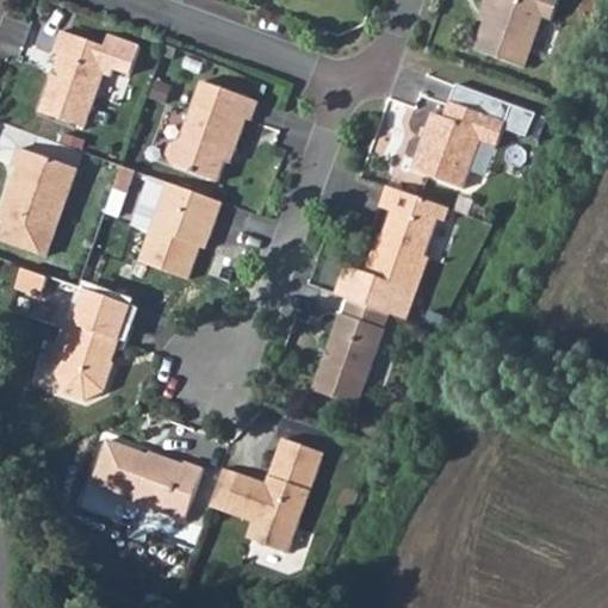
[(489,0),(483,22),(472,50),(523,68),(541,17),(550,19),(556,0),(489,0)]
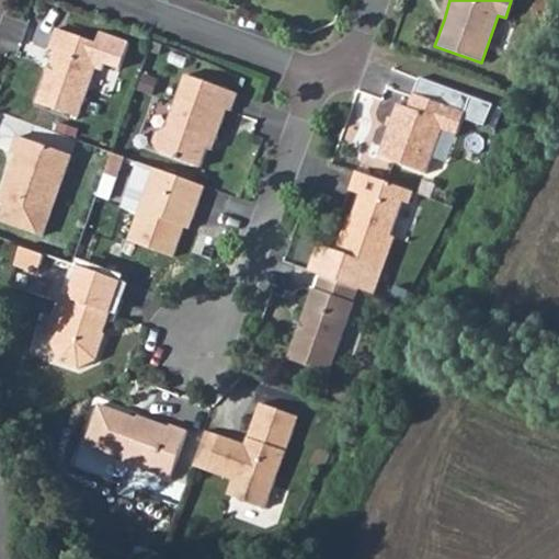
[(444,0),(438,18),(444,20),(449,0),(444,0)]
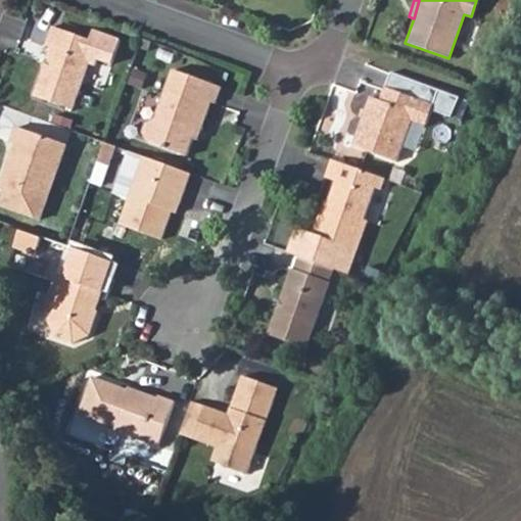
[(44,44),(49,46),(32,94),(70,108),(95,41),(50,25),(44,44)]
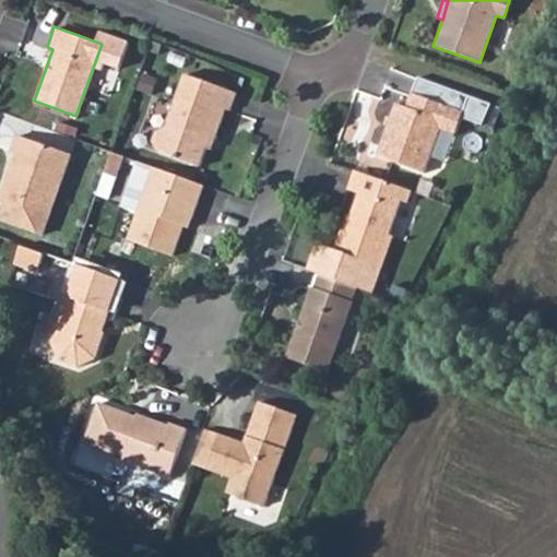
[(198,165),(204,146),(209,137),(213,138),(224,108),(229,109),(235,92),(184,73),(163,127),(153,131),(150,140),(155,150),(198,165)]
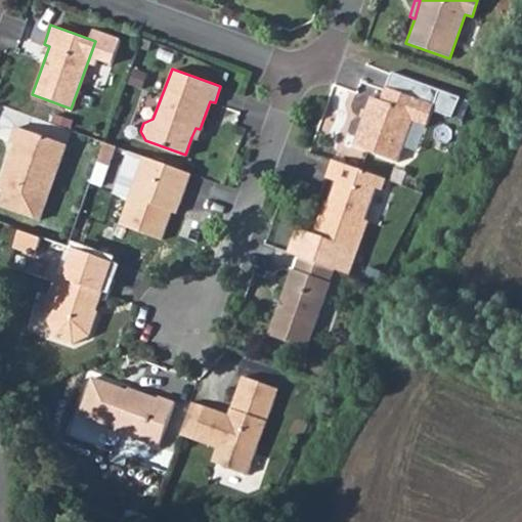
[(352,145),(397,162),(411,120),(426,125),(432,110),(451,116),(459,96),(390,71),(380,99),(371,96),(352,145)]
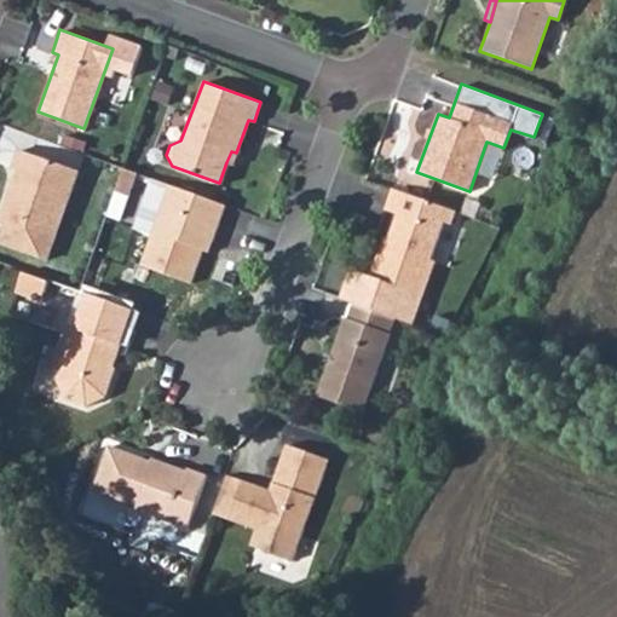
[(0,242),(45,258),(76,169),(17,149),(10,168),(16,169),(1,211),(7,213),(4,223),(0,232),(0,242)]
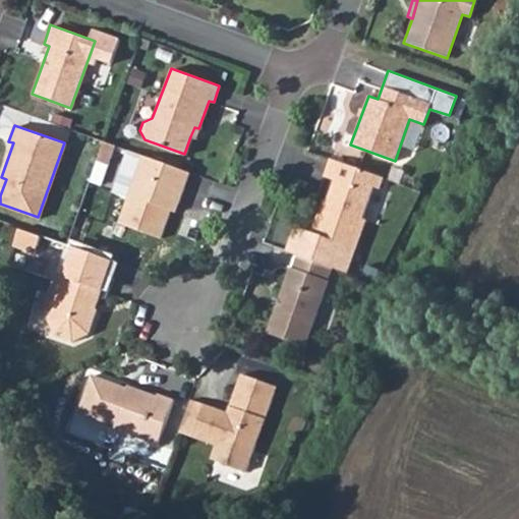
[(194,127),(190,136),(195,138),(198,128),(194,127)]
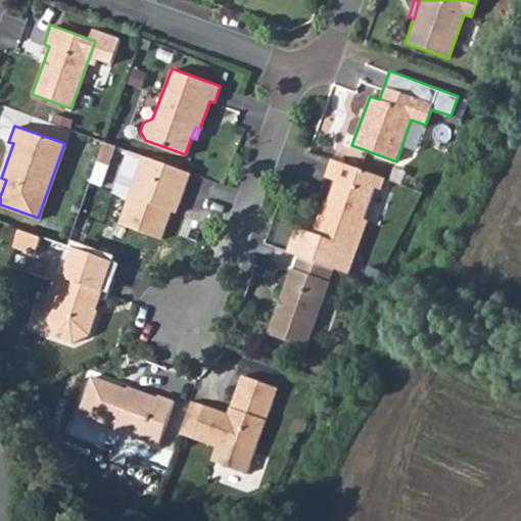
[(114,145),(102,141),(96,160),(107,164),(114,145)]
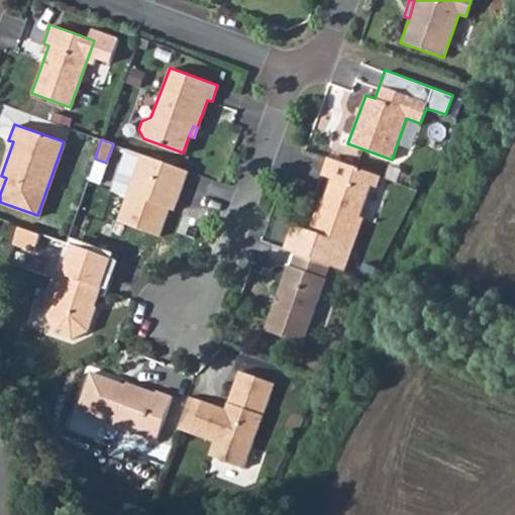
[(187,170),(140,153),(116,220),(158,235),(171,199),(176,201),(187,170)]
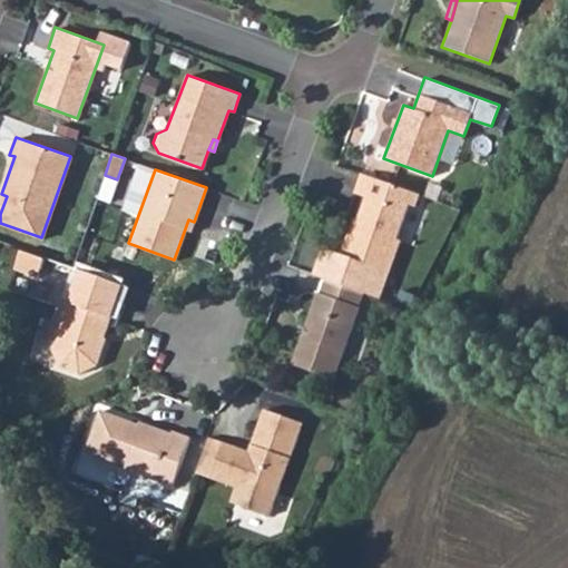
[(418,193),(359,172),(353,191),(364,195),(353,227),(349,226),(340,253),(322,246),(311,273),(324,277),(362,291),(379,297),(400,240),(394,237),(408,203),(414,205),(418,193)]
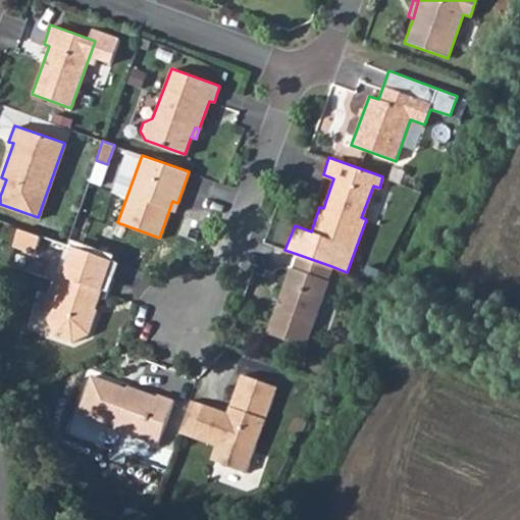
[(39,236),(17,228),(11,245),(33,253),(39,236)]
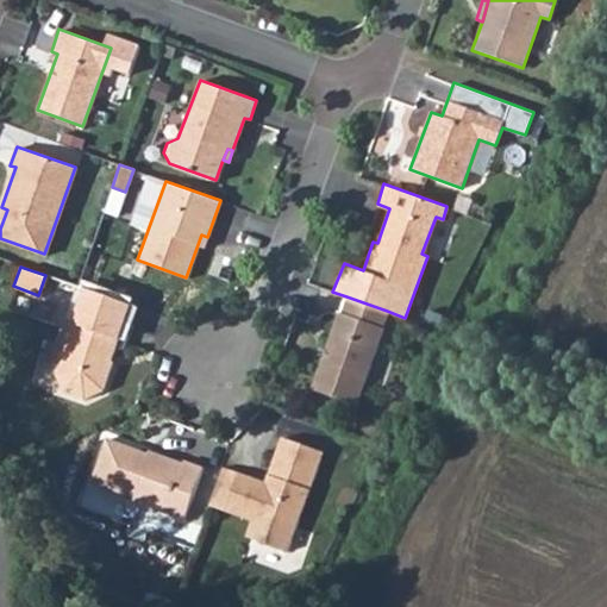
[(120,339),(132,305),(85,287),(73,320),(68,323),(61,343),(63,346),(54,371),(63,390),(83,398),(102,389),(112,361),(105,358),(108,349),(113,351),(118,339),(120,339)]
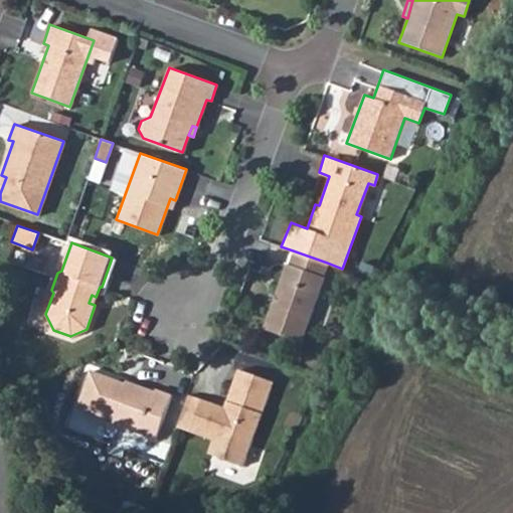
[(286,263),(263,328),(300,341),(323,277),(322,277),(327,263),(293,250),(288,264),(286,263)]
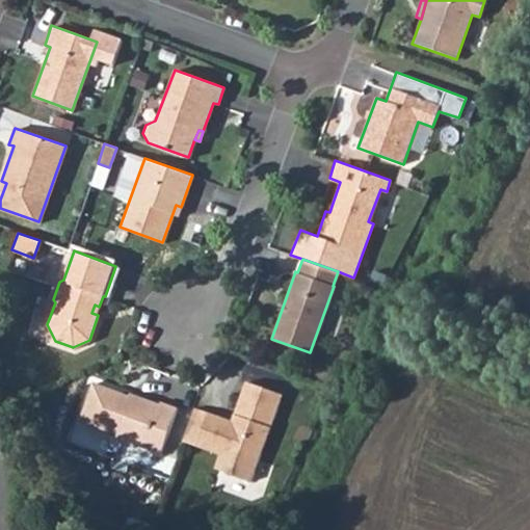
[(203,411),(191,444),(215,452),(210,467),(246,479),(277,394),(242,380),(230,414),(233,415),(233,417),(232,421),(203,411)]
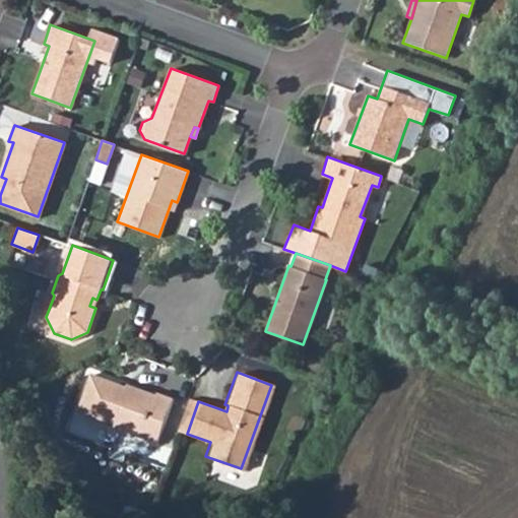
[(110,425),(155,442),(173,398),(155,392),(155,394),(135,387),(132,388),(89,373),(76,409),(111,423),(110,425)]
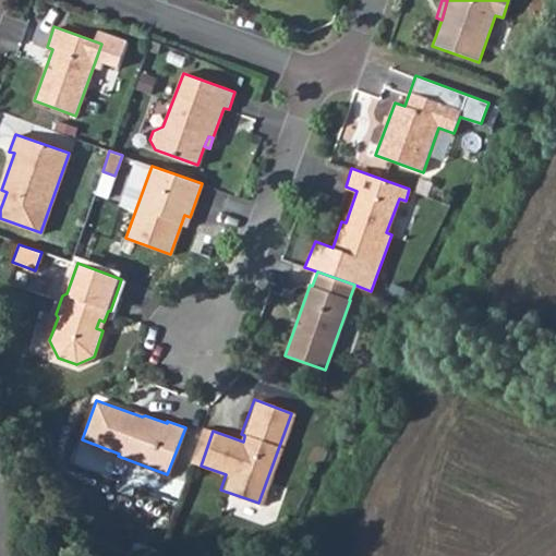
[(201,426),(189,461),(201,466),(213,431),(201,426)]
